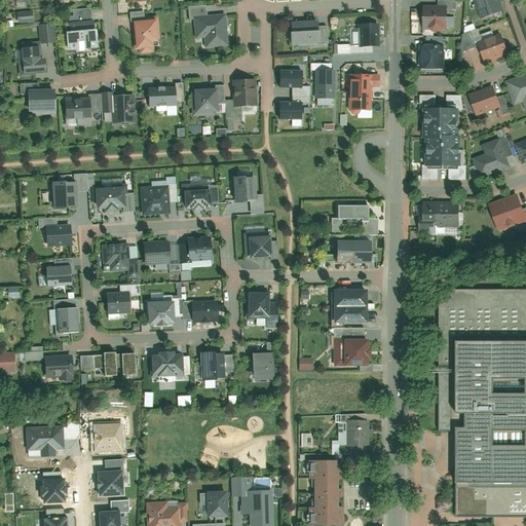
[(500,13),(495,0),(477,0),(484,19),(500,13)]
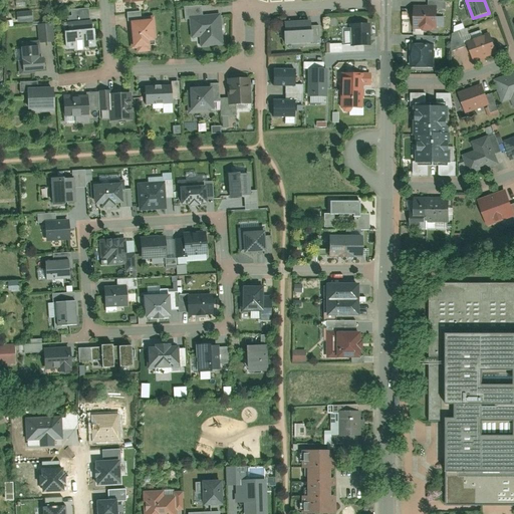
[(201,5),(183,8),(185,22),(189,21),(191,38),(200,37),(201,47),(225,44),(221,13),(202,16),(201,5)]
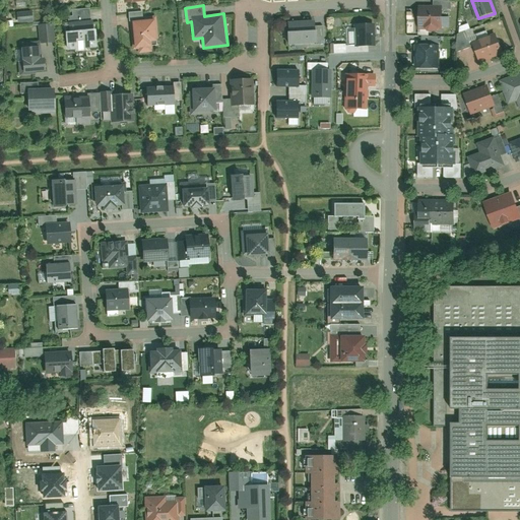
[(420,29),(442,30),(443,6),(421,5),(420,29)]
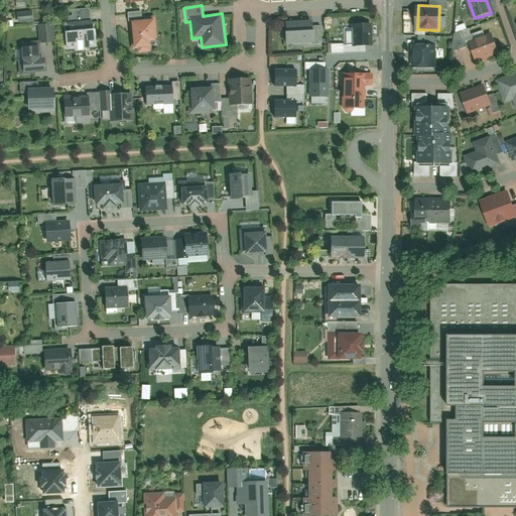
[(66,50),(95,47),(92,10),(73,11),(73,16),(68,17),(70,33),(63,34),(66,50)]
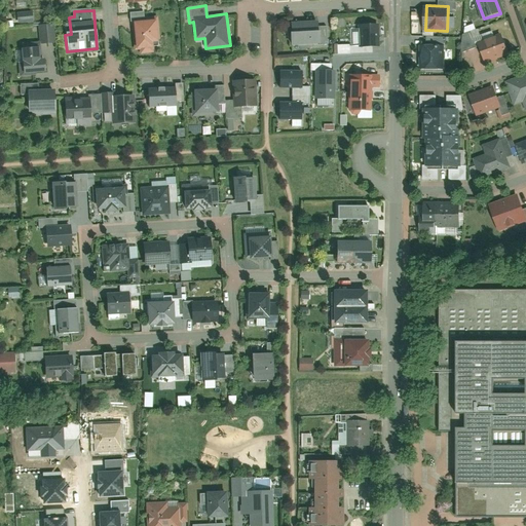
[(15,12),(16,24),(32,23),(32,11),(15,12)]
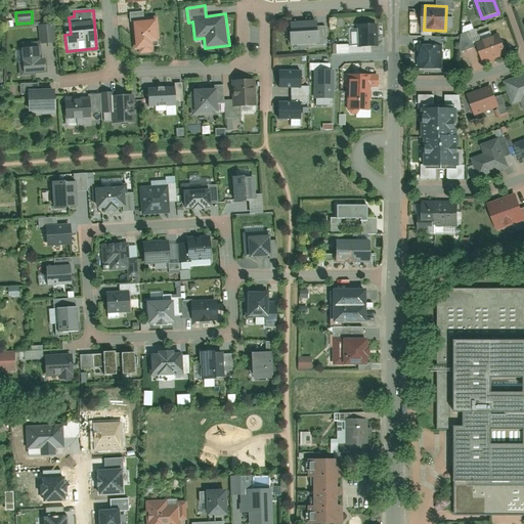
[(142,11),(130,12),(133,50),(139,49),(140,54),(154,52),(153,44),(159,43),(156,16),(142,18),(142,11)]
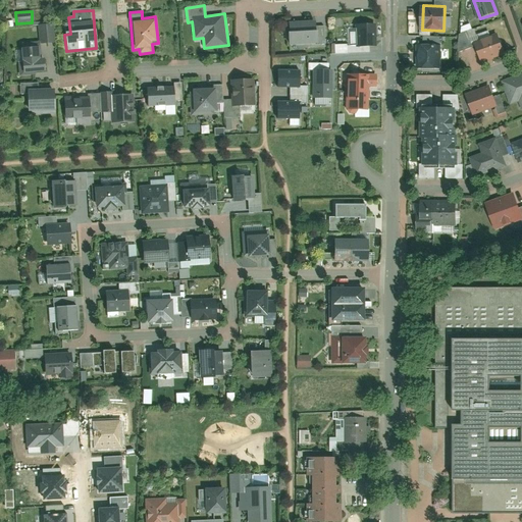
[(297,22),(299,45),(328,43),(326,19),(297,22)]
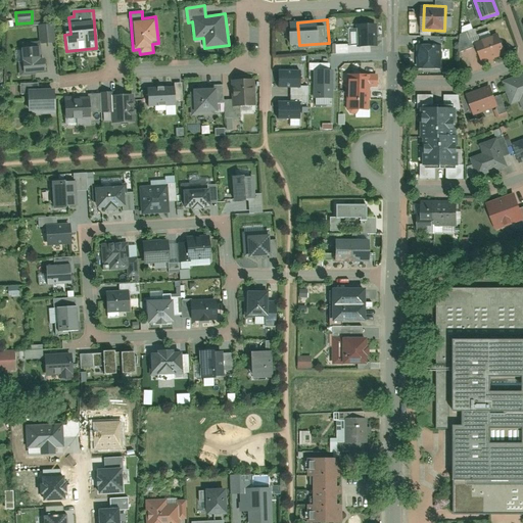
[(38,25),(39,44),(54,43),(53,24),(38,25)]
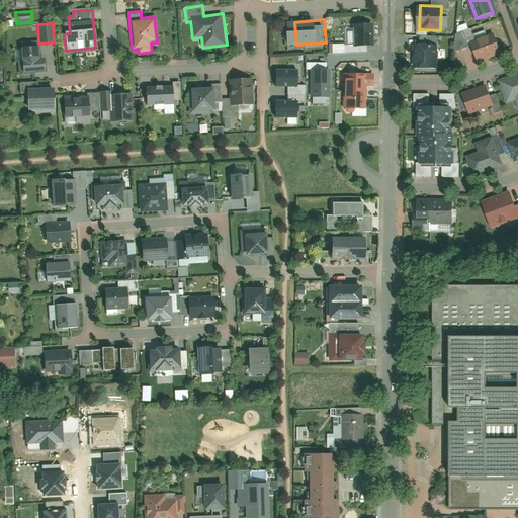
[(367,24),(343,24),(344,54),(367,53),(367,24)]
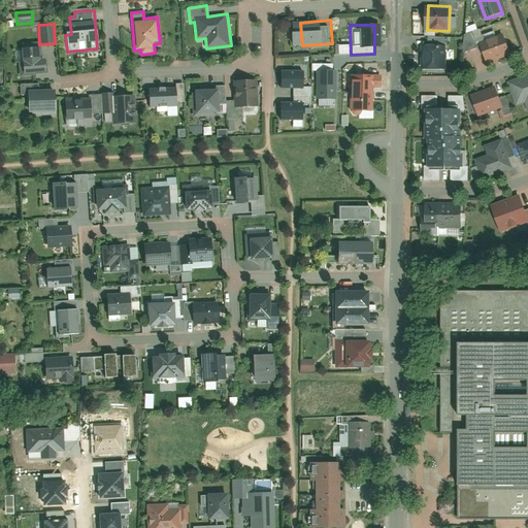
[(512,55),(504,34),(483,42),(490,62),(512,55)]
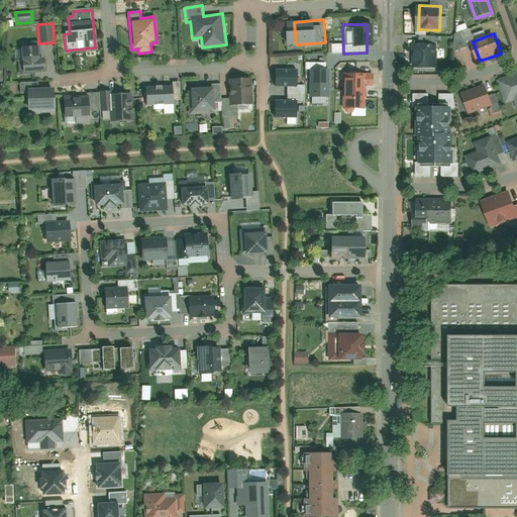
[(413,45),(414,69),(437,68),(436,36),(422,36),(422,45),(413,45)]
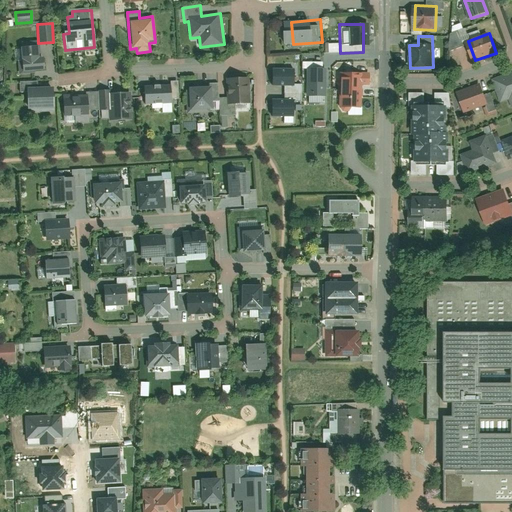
[(328,43),(328,53),(339,53),(339,44),(328,43)]
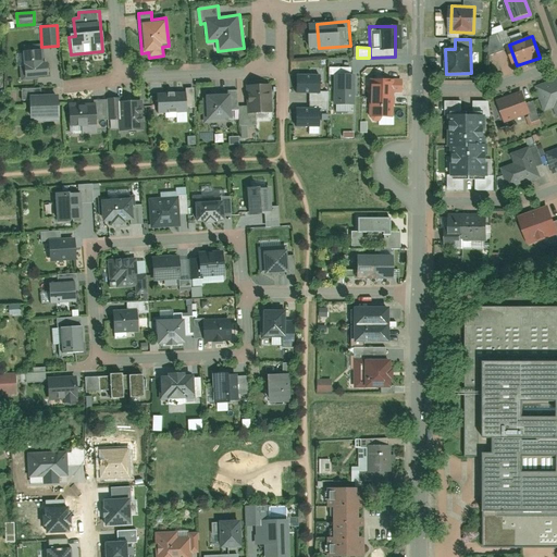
[(40,51),(19,53),(21,81),(48,78),(47,63),(41,63),(40,51)]
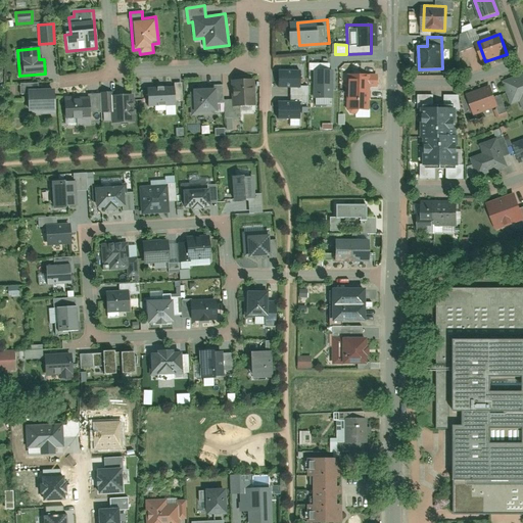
[(277,102),(277,120),(301,119),(301,102),(307,102),(306,86),(299,86),(298,70),(277,72),(278,88),(286,88),(287,102),(277,102)]
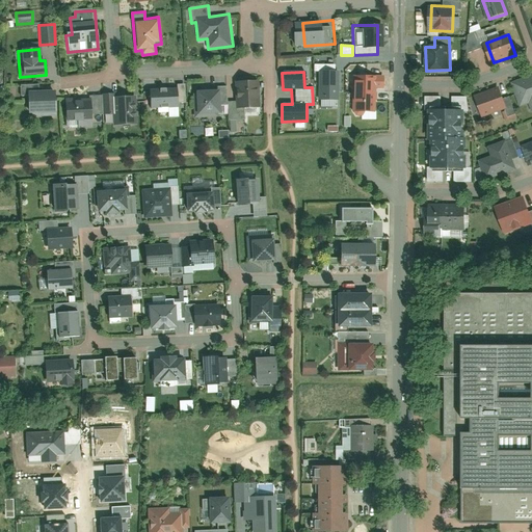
[(319,100),(337,100),(338,72),(319,72),(319,100)]
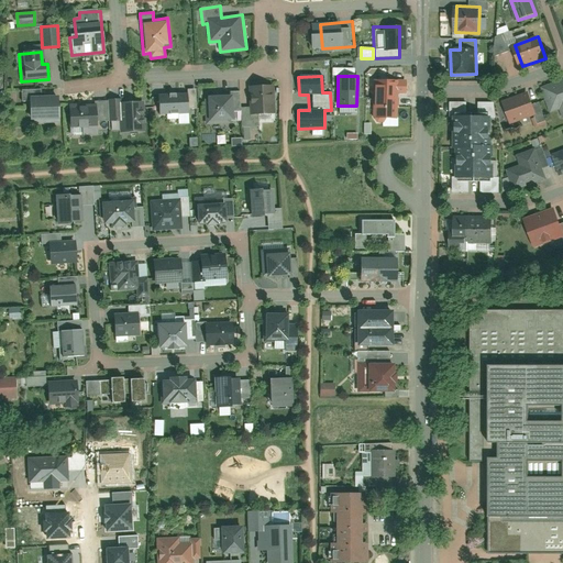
[(395,81),(374,80),(373,120),(394,121),(395,81)]
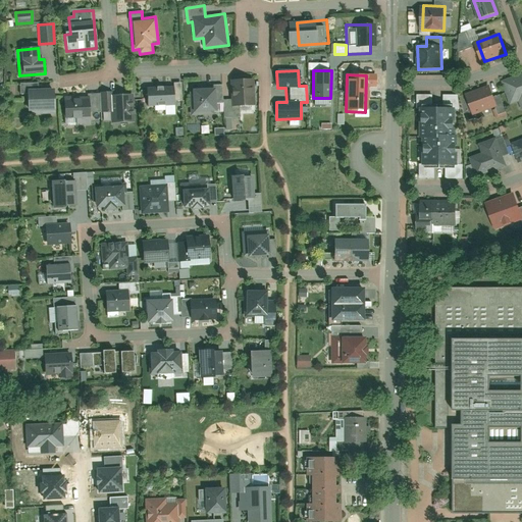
[(521,74),(503,82),(511,105),(519,102),(521,108),(521,74)]
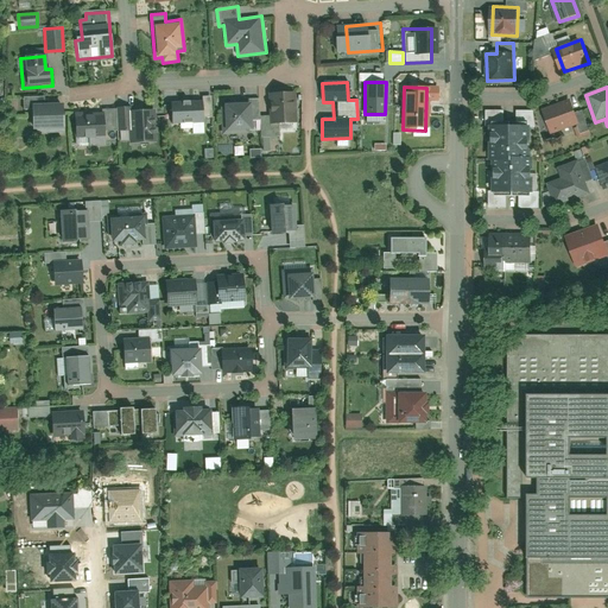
[(297,94),(266,94),(266,126),(297,126),(297,94)]
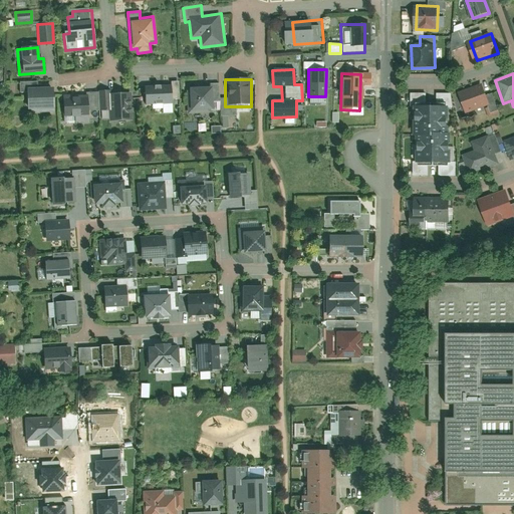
[(483,84),(459,92),(466,113),(490,105),(483,84)]
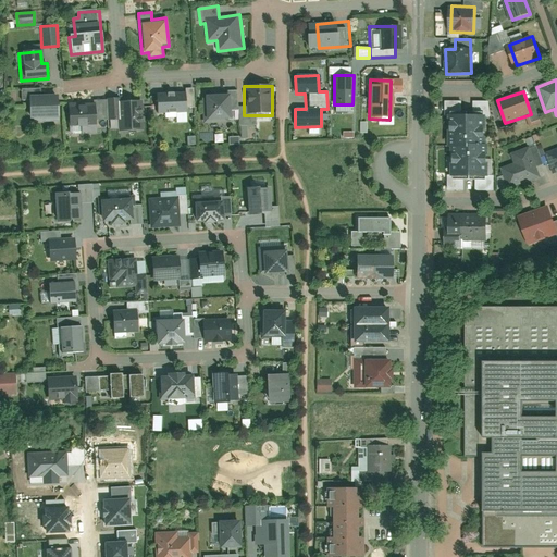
[(157,93),(158,114),(186,113),(186,93),(157,93)]
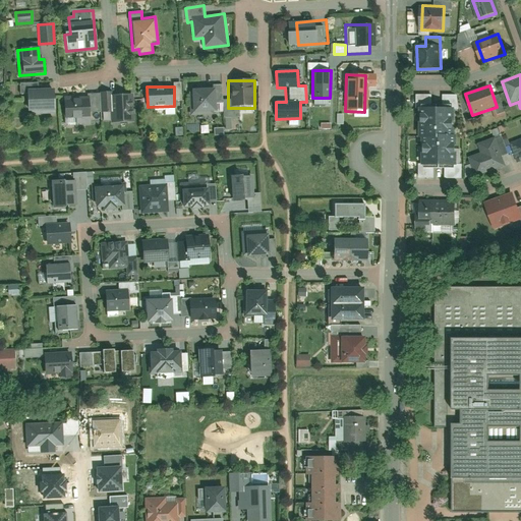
[(214,89),(189,90),(190,114),(215,114),(214,89)]
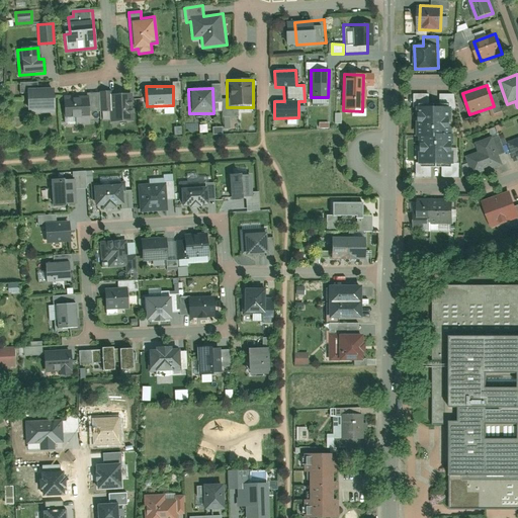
[(54,111),(54,89),(26,90),(26,112),(54,111)]
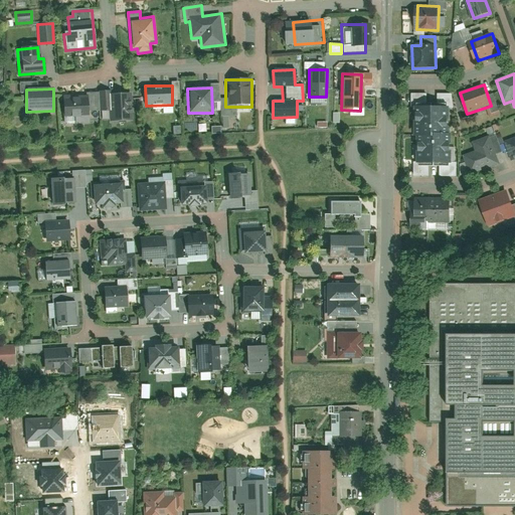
[(109,112),(110,123),(131,121),(129,95),(110,96),(109,90),(98,91),(100,113),(109,112)]
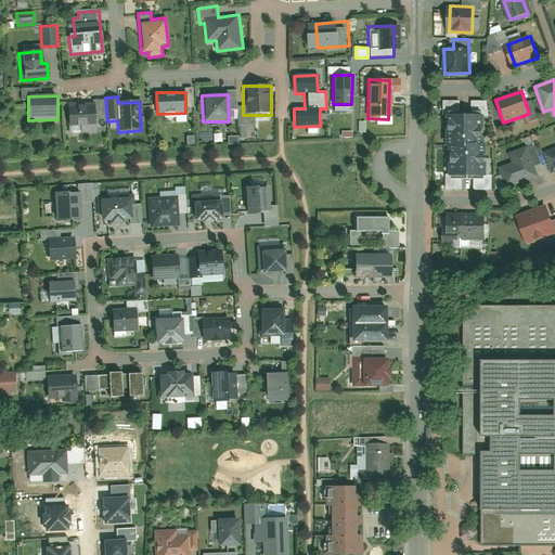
[(95,129),(94,105),(67,106),(68,130),(95,129)]
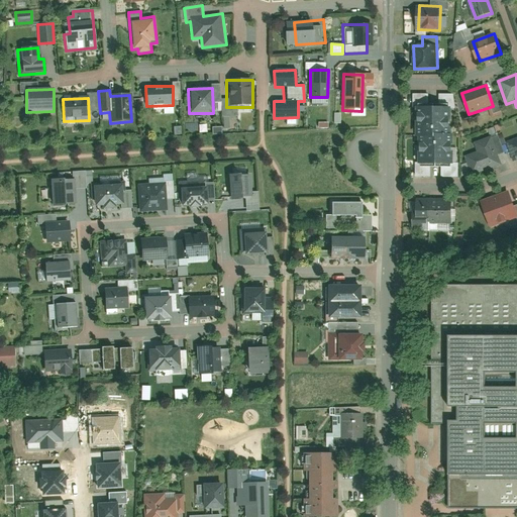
[(428,108),(414,108),(414,139),(417,139),(417,167),(432,167),(432,136),(429,136),(428,108)]
